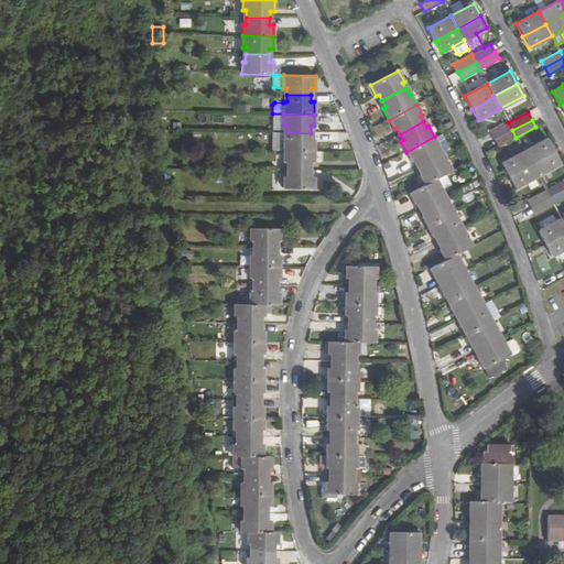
[(494,140),(512,130),(508,122),(503,125),(502,122),(488,130),(494,140)]
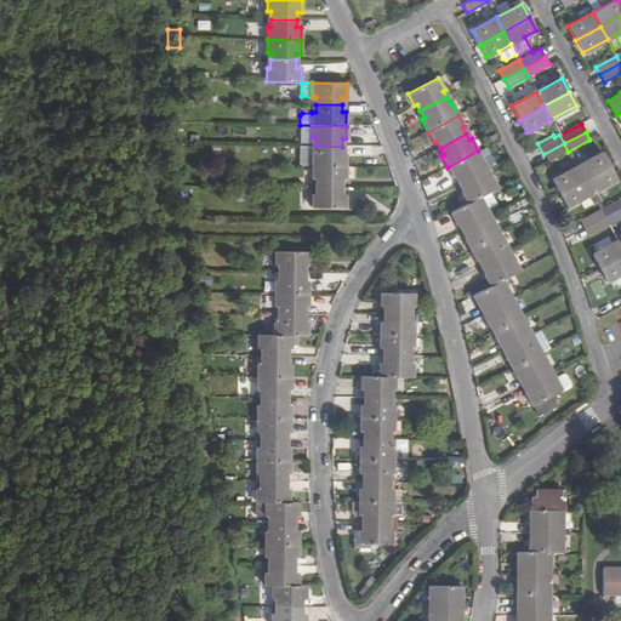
[(548,161),(568,152),(564,143),(543,154),(548,161)]
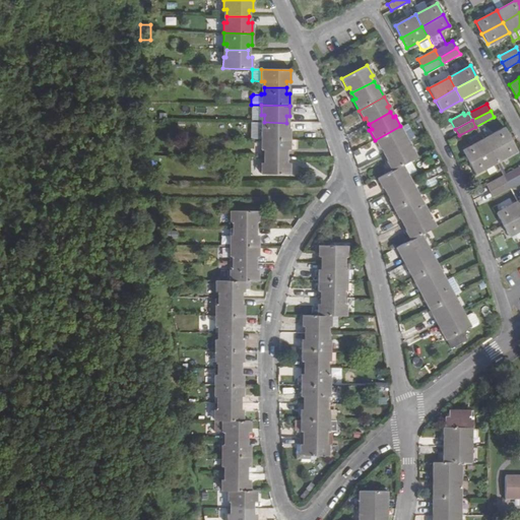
[(285,128),(286,123),(264,122),(251,122),(251,138),(261,139),(289,139),(289,129),(285,128)]
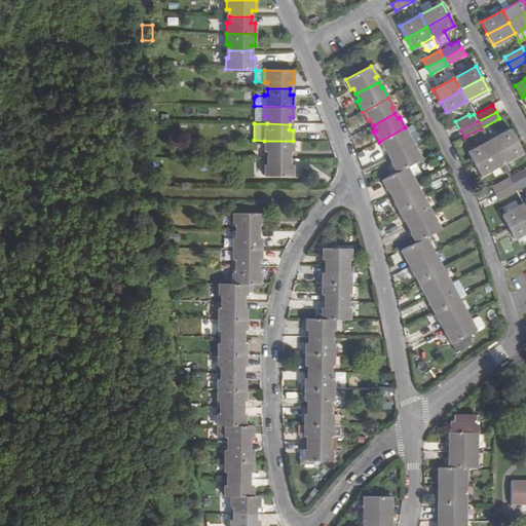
[(408,138),(410,138),(405,127),(379,142),(384,151),(386,150),(389,156),(412,144),(408,138)]
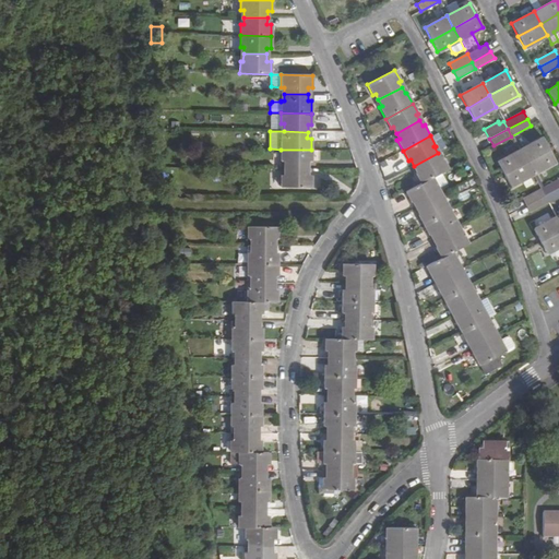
[(519,150),(526,163),(549,151),(543,138),(519,150)]
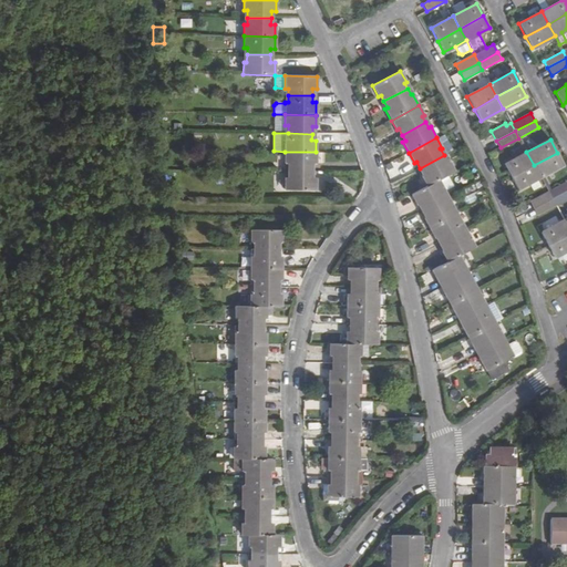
[(316,164),(316,152),(285,152),(285,164),(287,164),(287,171),(311,171),(311,164),(316,164)]
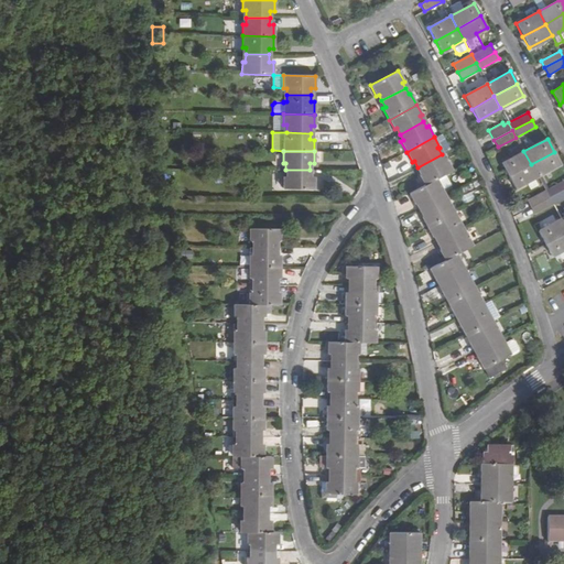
[(501,163),(508,176),(531,164),(523,151),(501,163)]
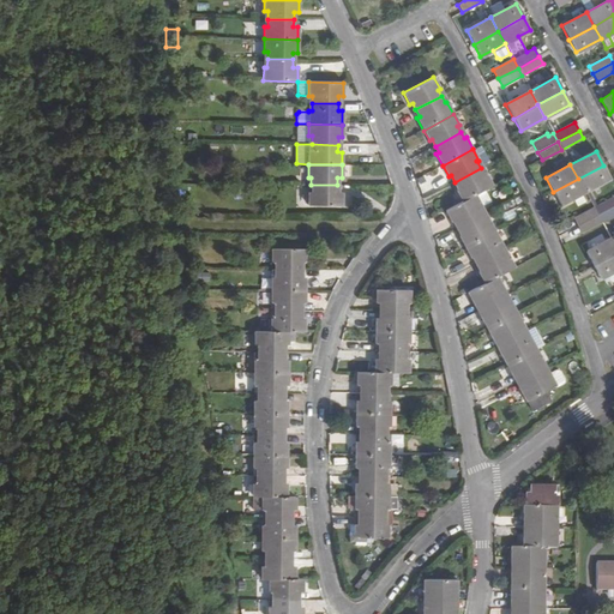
[(588,191),(611,178),(603,166),(578,179),(585,192),(588,191)]
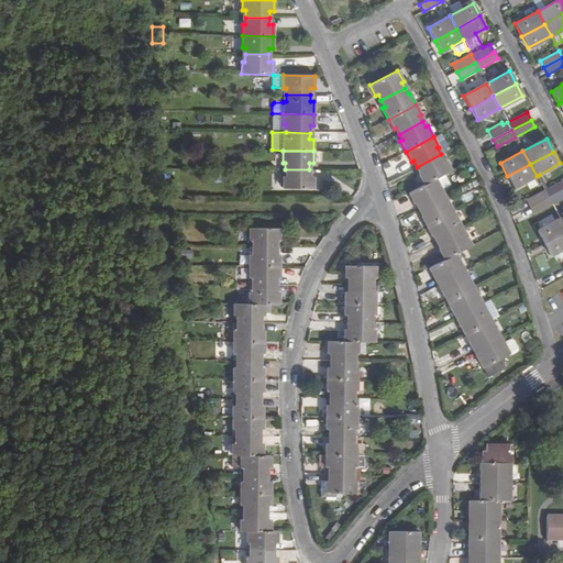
[(445,159),(443,159),(441,154),(417,167),(420,173),(418,174),(423,185),(435,178),(451,170),(445,159)]
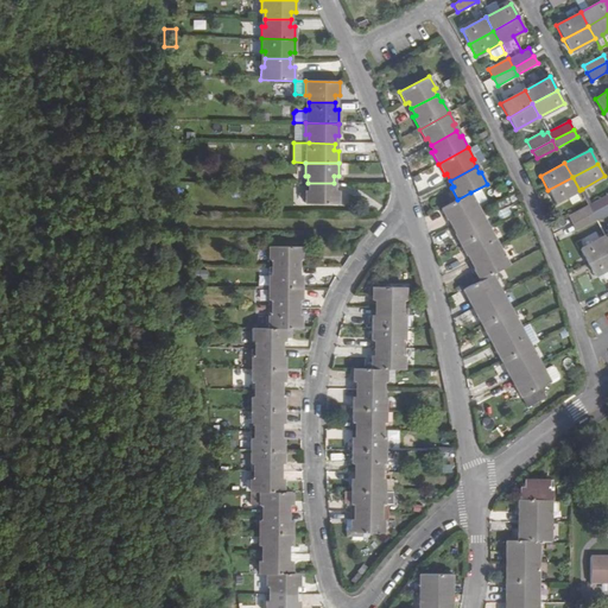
[(548,190),(555,203),(580,190),(572,177),(548,190)]
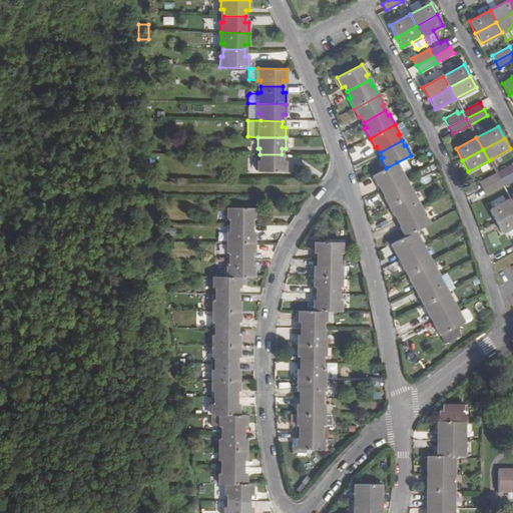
[(286,161),(282,161),(282,154),(260,154),(260,160),(257,160),(257,172),(286,172),(286,161)]
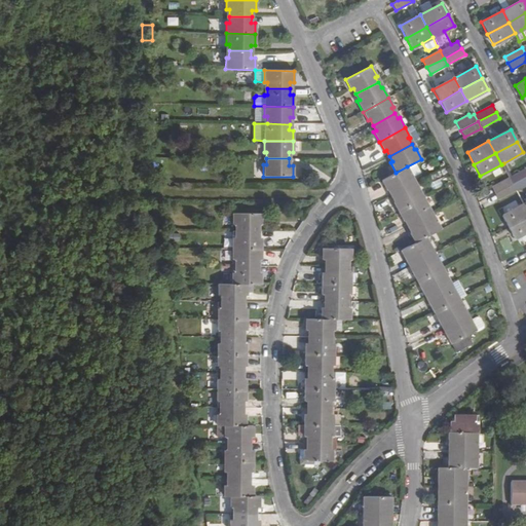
[(509,178),(511,177),(503,163),(501,164),(509,178)]
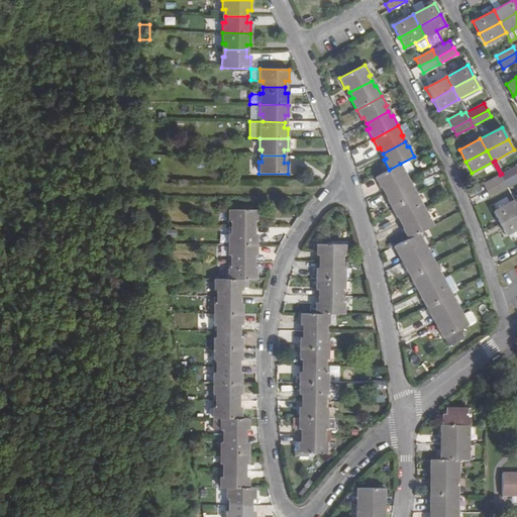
[(386,193),(408,180),(400,164),(389,170),(375,178),(380,188),(382,187),(386,193)]
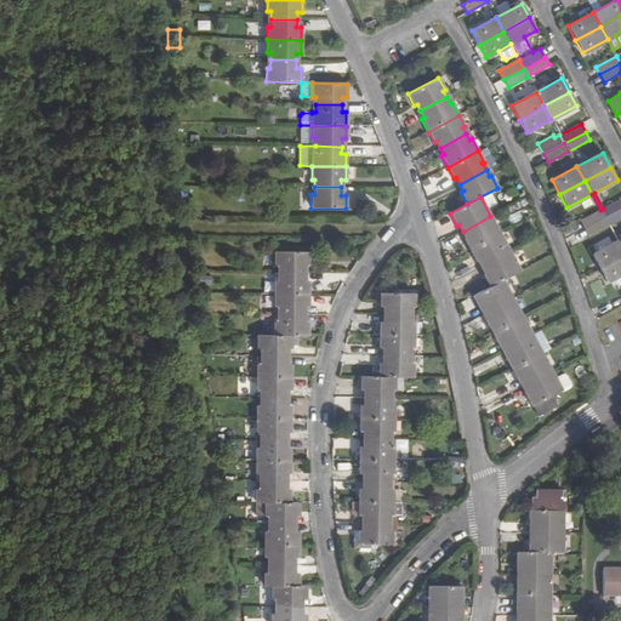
[(600,210),(604,218),(620,209),(620,198),(603,209),(600,210)]
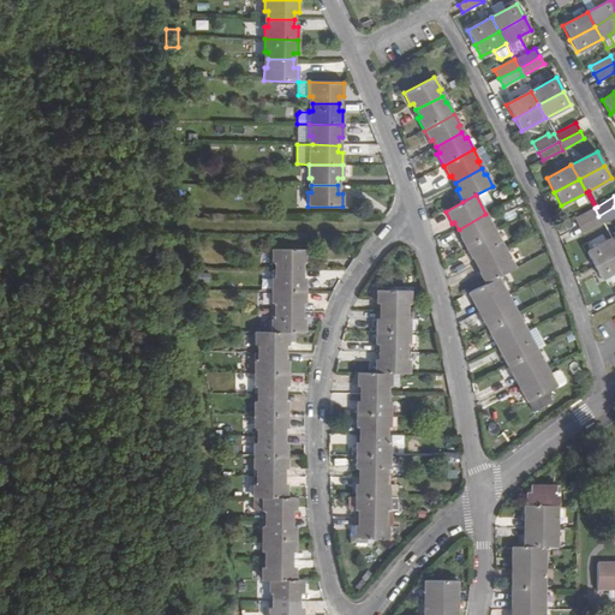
[(614,207),(598,216),(603,224),(614,216),(614,207)]
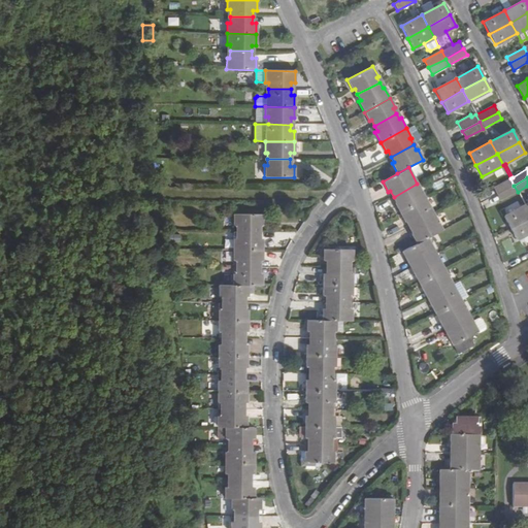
[(493,188),(496,195),(514,186),(510,178),(493,188)]
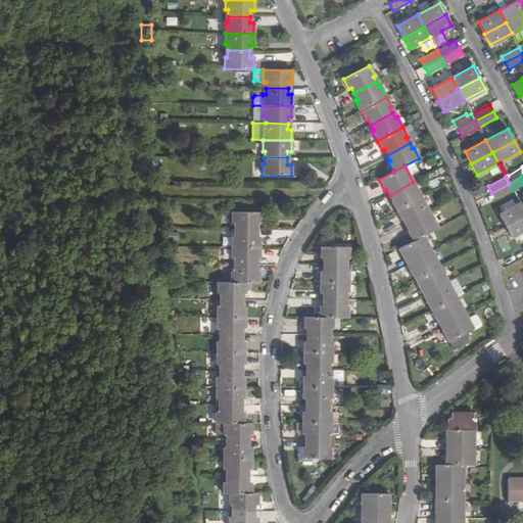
[(395,210),(421,196),(413,182),(390,195),(392,200),(390,201),(395,210)]
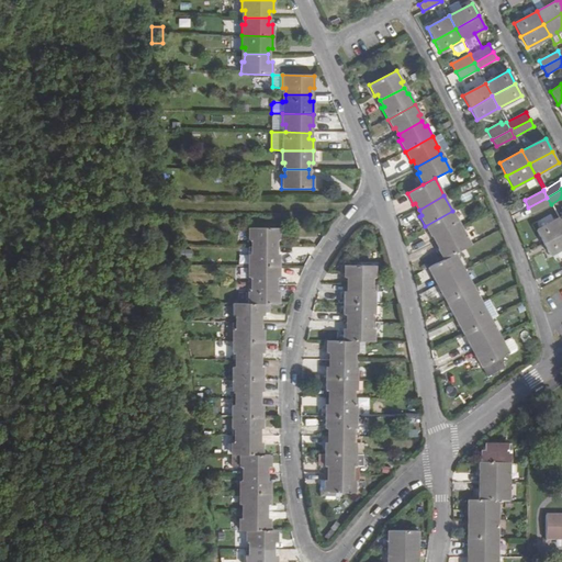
[(532,215),(551,204),(547,198),(528,208),(532,215)]
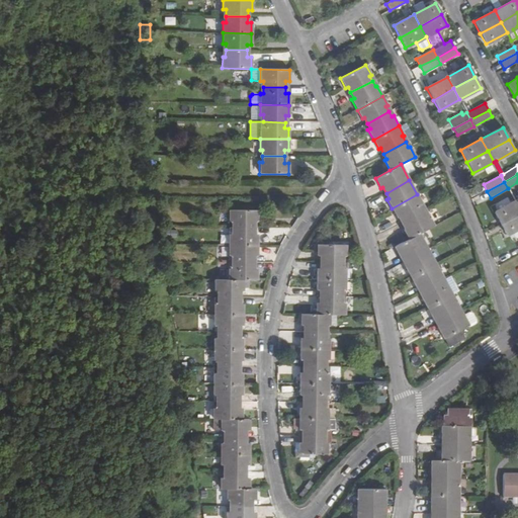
[(400,218),(403,223),(424,211),(421,205),(423,204),(417,194),(392,208),(397,219),(400,218)]
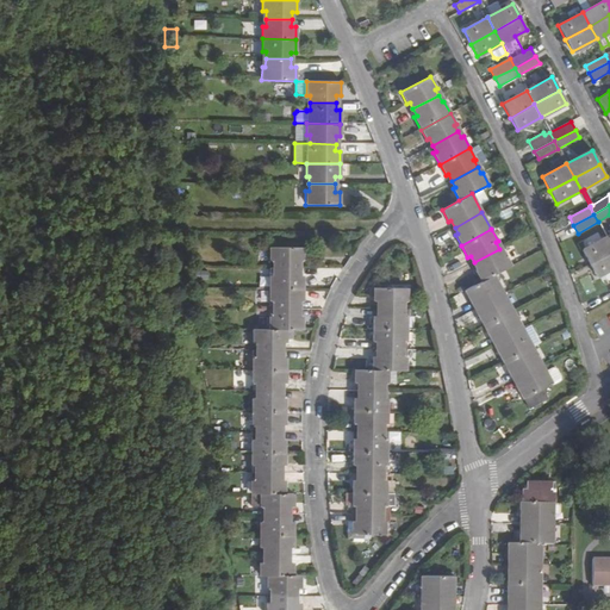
[(589,263),(609,253),(609,244),(607,237),(582,250),(589,263)]
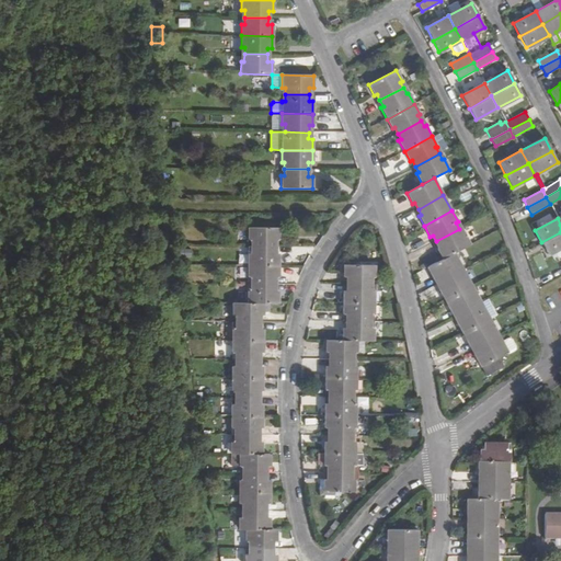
[(248,240),(251,240),(250,247),(274,247),(274,240),(278,240),(278,228),(248,228),(248,240)]
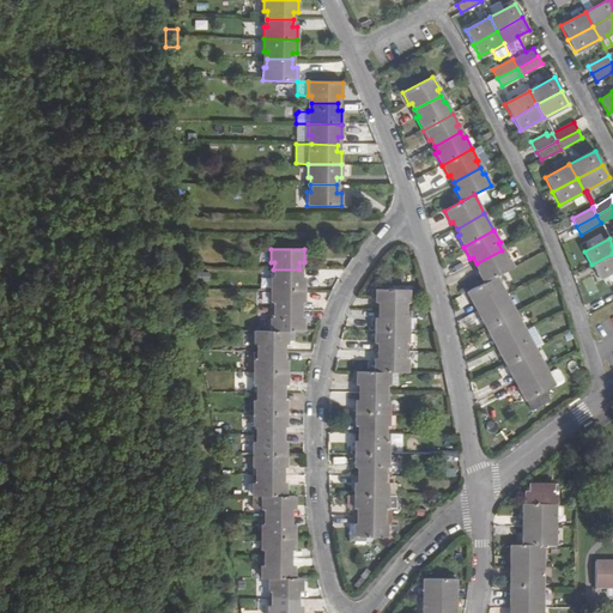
[(477,271),(484,284),(497,277),(514,267),(507,255),(505,256),(502,250),(477,263),(479,269),(477,271)]
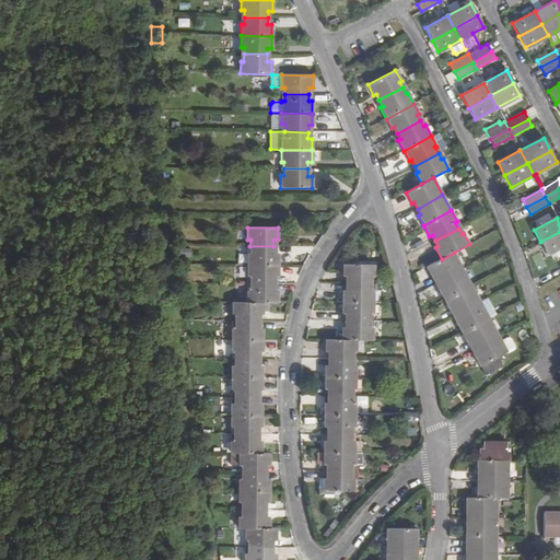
[(559,246),(559,232),(540,242),(547,254),(559,246)]
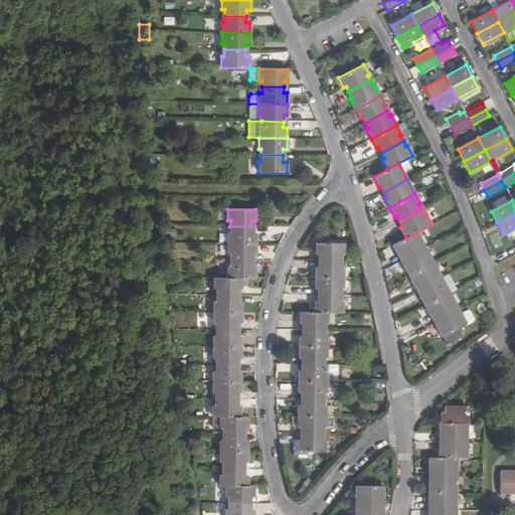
[(227,232),(227,243),(255,243),(255,233),(251,233),(251,226),(229,226),(230,232),(227,232)]
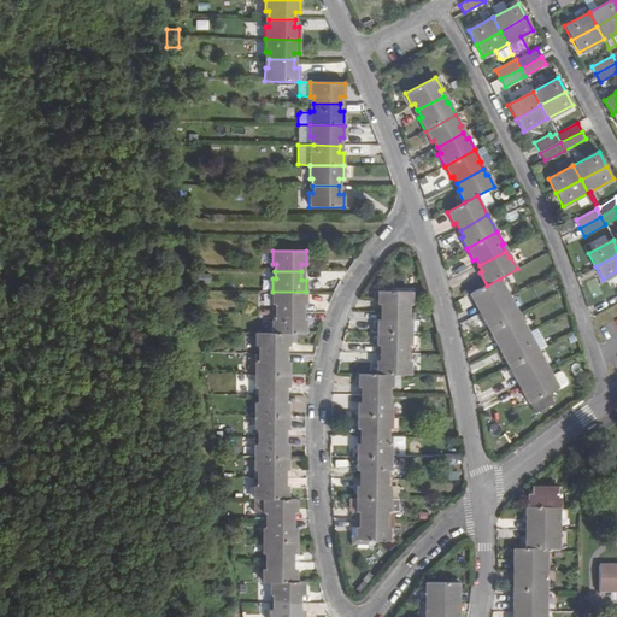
[(476,306),(479,305),(481,311),(509,297),(505,291),(506,289),(500,278),(487,286),(469,295),(476,306)]
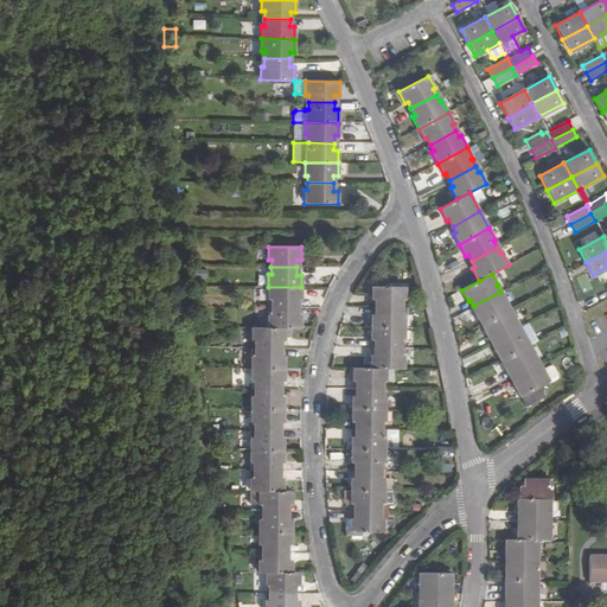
[(376,299),(376,307),(401,308),(402,300),(404,300),(404,287),(371,286),(371,299),(376,299)]
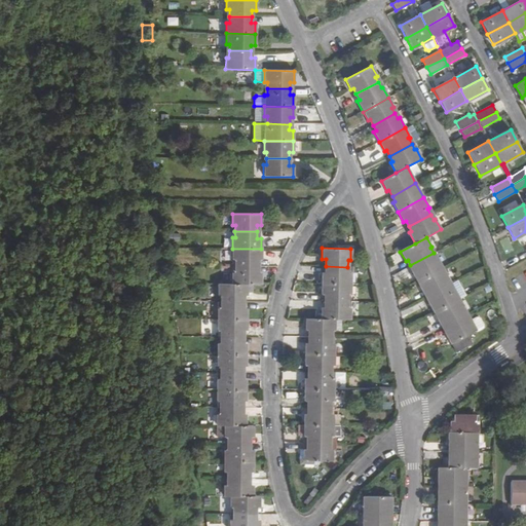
[(232,260),(234,260),(234,266),(257,266),(257,260),(261,260),(261,249),(232,249),(232,260)]
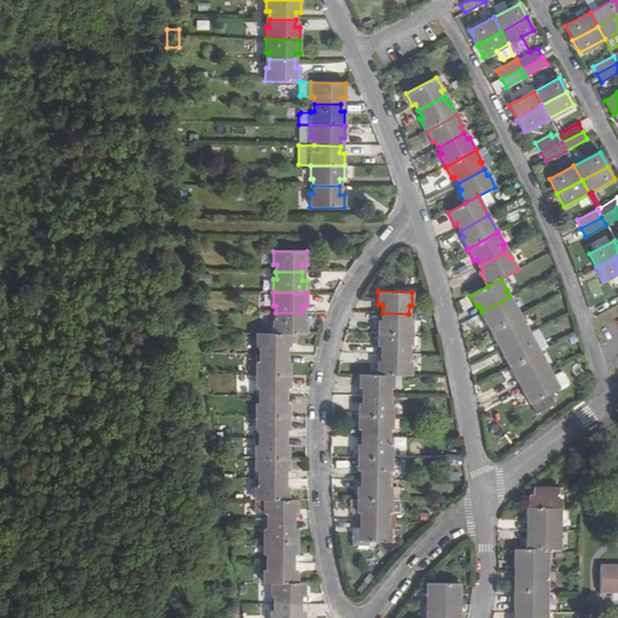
[(512,304),(509,297),(482,312),(485,319),(483,320),(489,331),(520,315),(514,303),(512,304)]
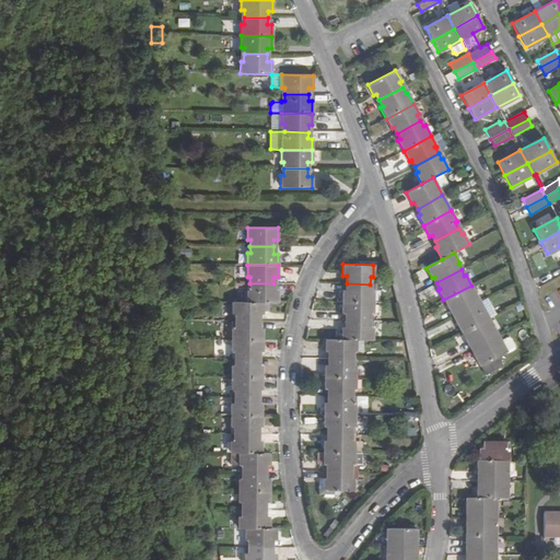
[(273,291),(273,283),(249,283),(249,290),(246,290),(246,303),(263,303),(278,303),(278,291),(273,291)]
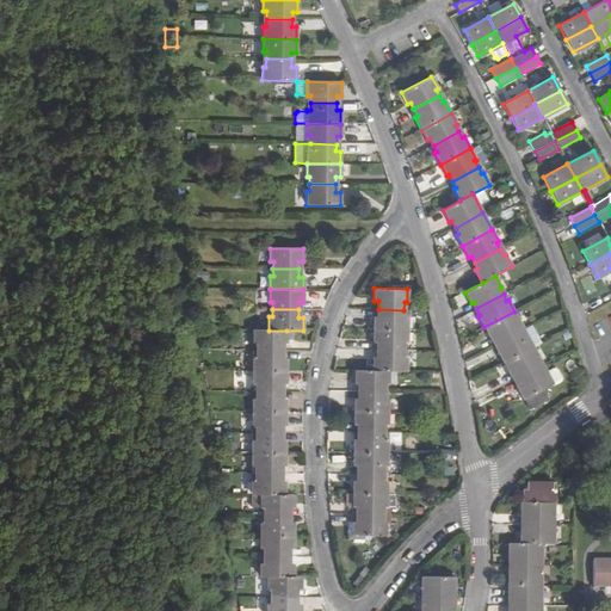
[(403,316),(403,310),(378,309),(378,318),(374,318),(374,329),(407,331),(407,318),(403,316)]
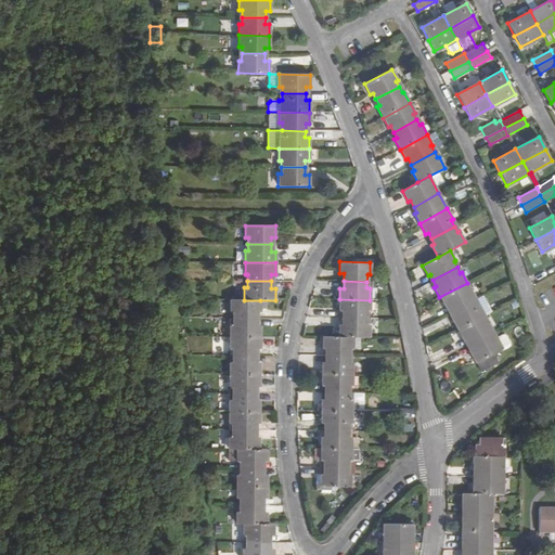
[(472,295),(473,294),(467,283),(439,297),(446,308),(448,307),(451,313),(475,301),(472,295)]
